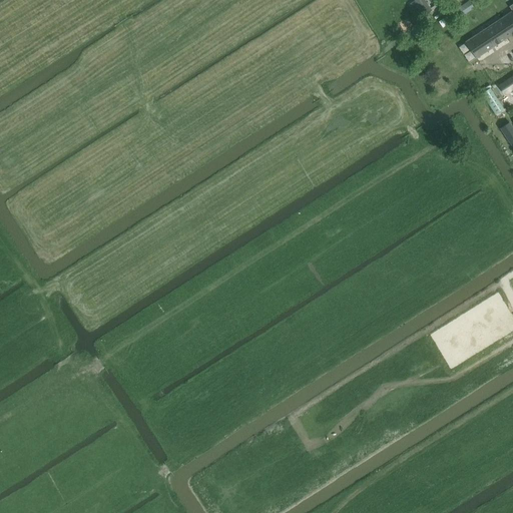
[(432,10),(424,0),(414,0),(425,15),(432,10)]
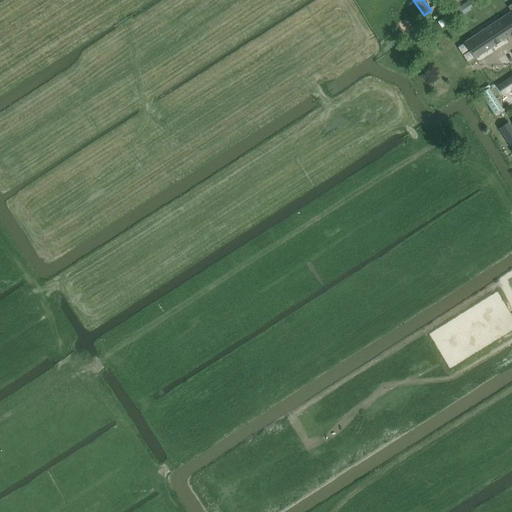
[(468,1),(454,11),(459,18),(473,8),(468,1)]
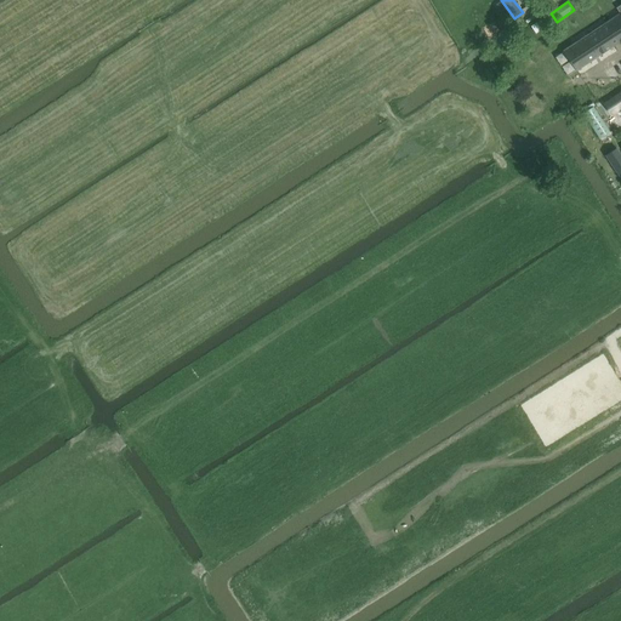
[(620,4),(615,7),(620,15),(600,27),(613,46),(620,40),(620,4)]
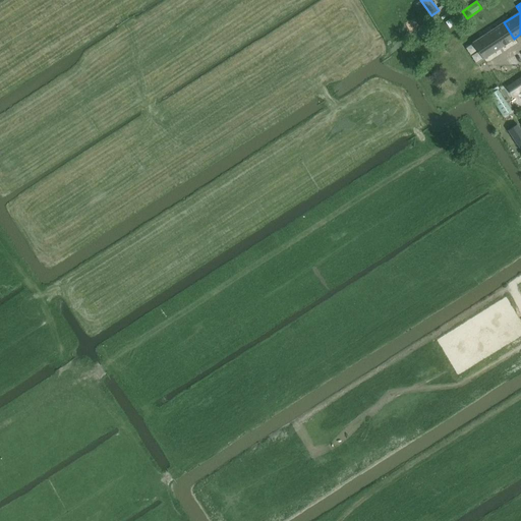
[(457,15),(450,19),(454,25),(461,21),(457,15)]
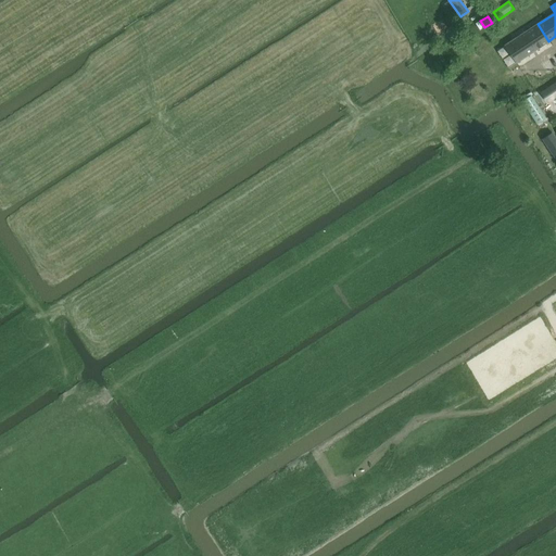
[(508,68),(548,41),(538,24),(496,51),(508,68)]
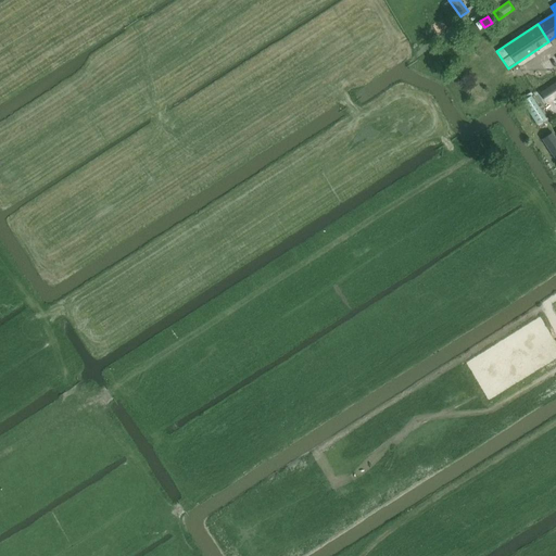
[(531,96),(522,102),(536,125),(546,118),(531,96)]
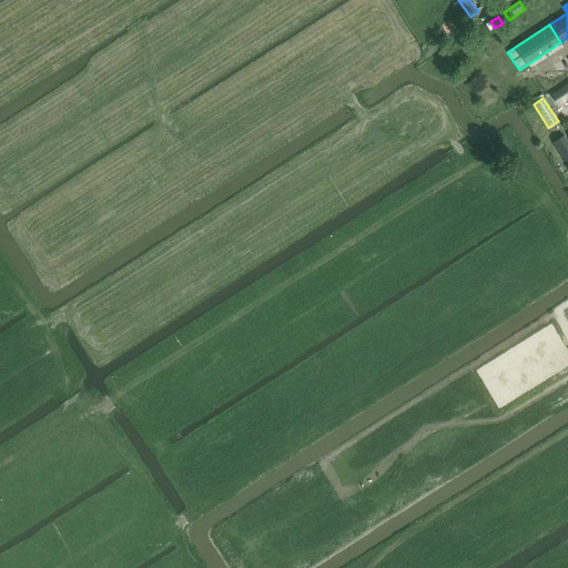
[(567,141),(564,135),(554,142),(563,155),(567,151),(567,141)]
